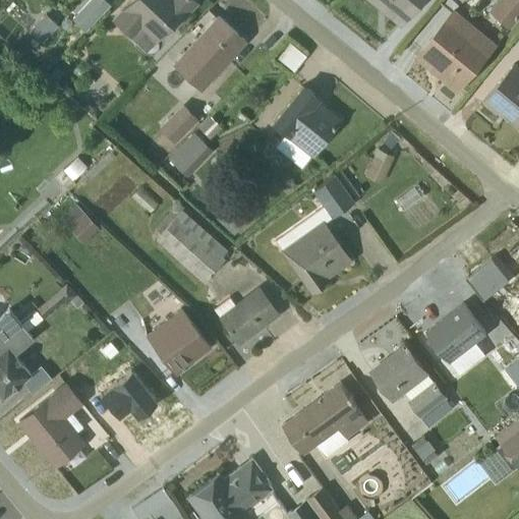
[(111,6),(104,0),(91,0),(72,19),(85,33),(111,6)]
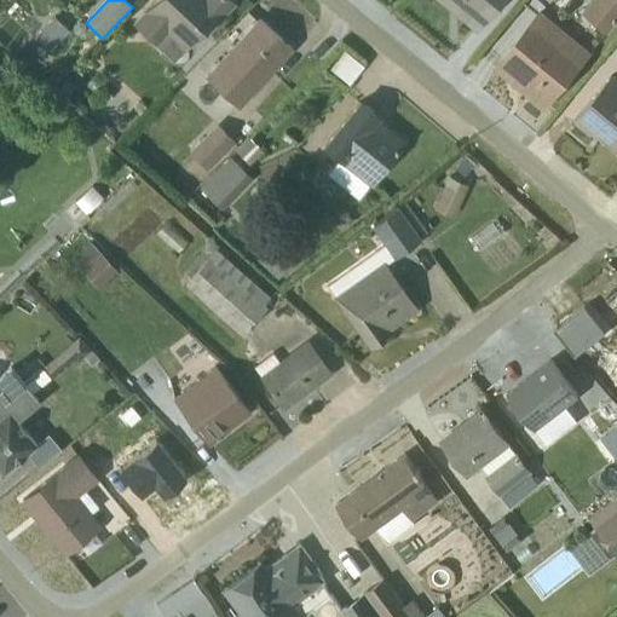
[(157,0),(134,24),(173,62),(203,30),(206,33),(234,3),(230,0),(157,0)]
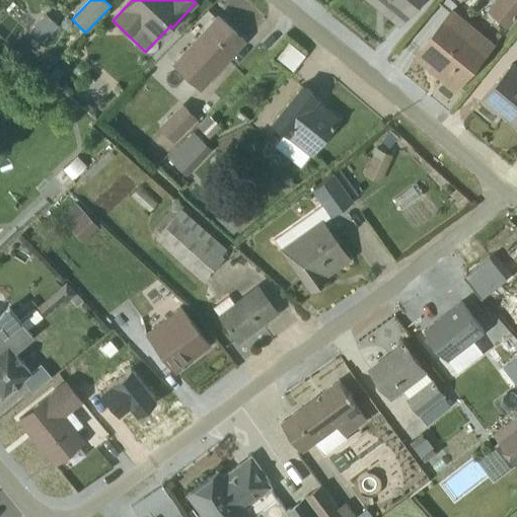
[(419,0),(369,0),(399,24),(419,0)]
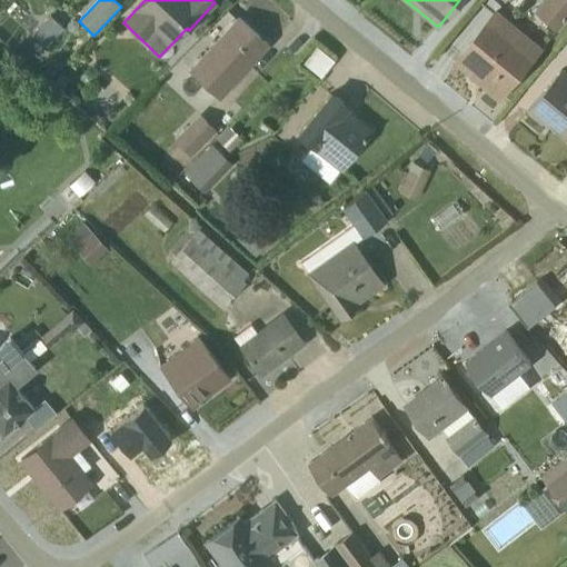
[(566,0),(546,0),(537,12),(560,32),(566,25),(566,0)]
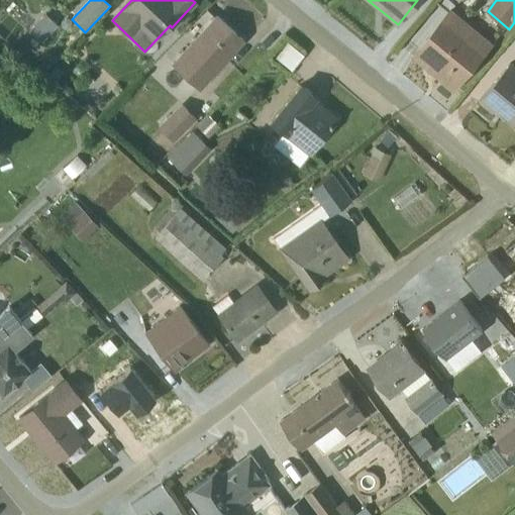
[(456,89),(495,43),(453,10),(415,56),(455,89),(456,89)]
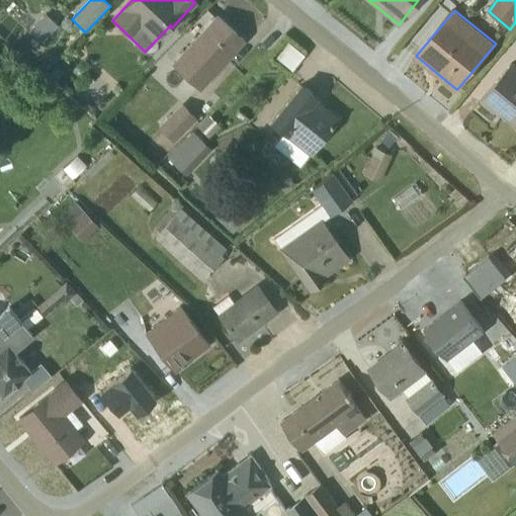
[(58,27),(46,15),(28,33),(41,45),(58,27)]
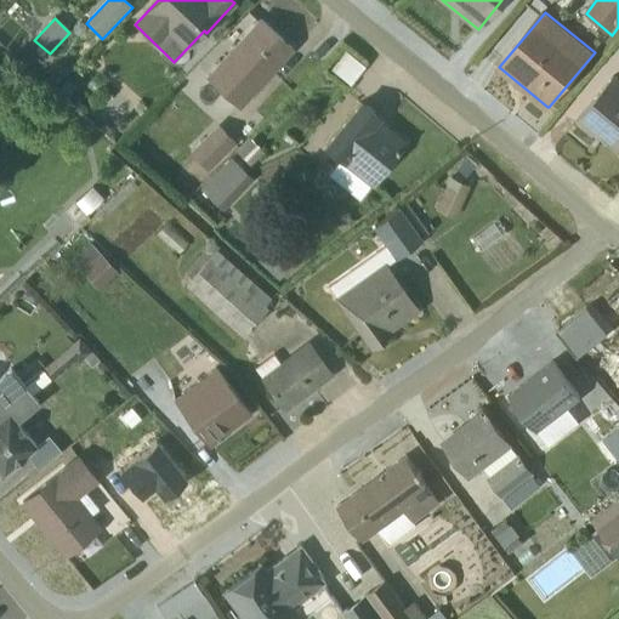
[(293,50),(261,22),(208,79),(238,108),(293,50)]
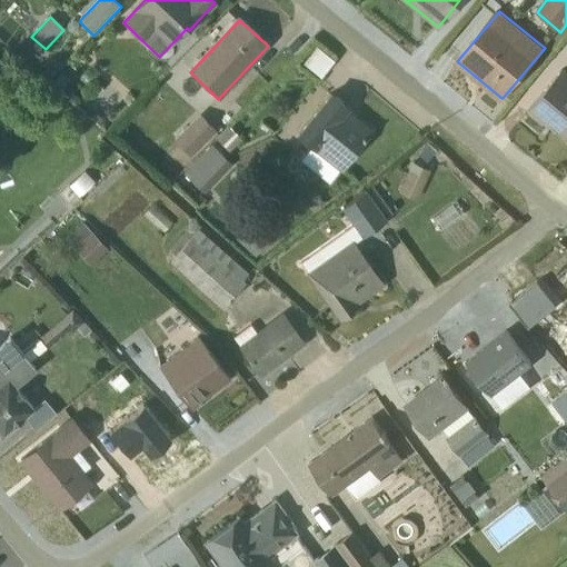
[(319,45),(305,63),(324,77),(337,58),(319,45)]
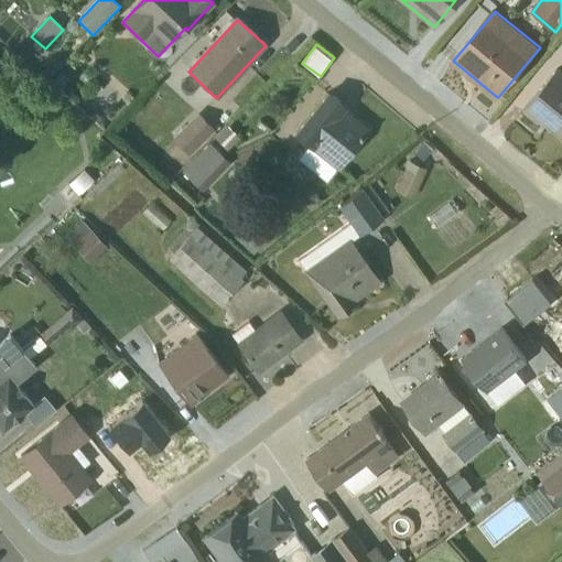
[(561,71),(559,69),(525,110),(540,123),(543,119),(561,133),(561,71)]
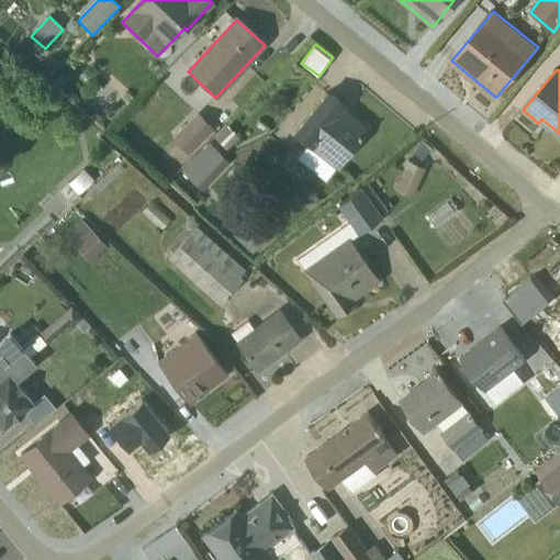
[(344,108),(328,94),(294,136),(308,147),(299,158),(325,181),(367,131),(342,110),(344,108)]
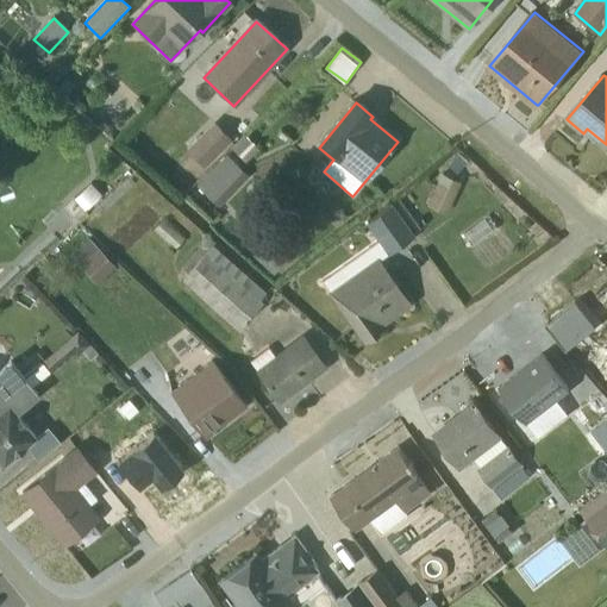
[(232,142),(213,124),(187,150),(205,168),(232,142)]
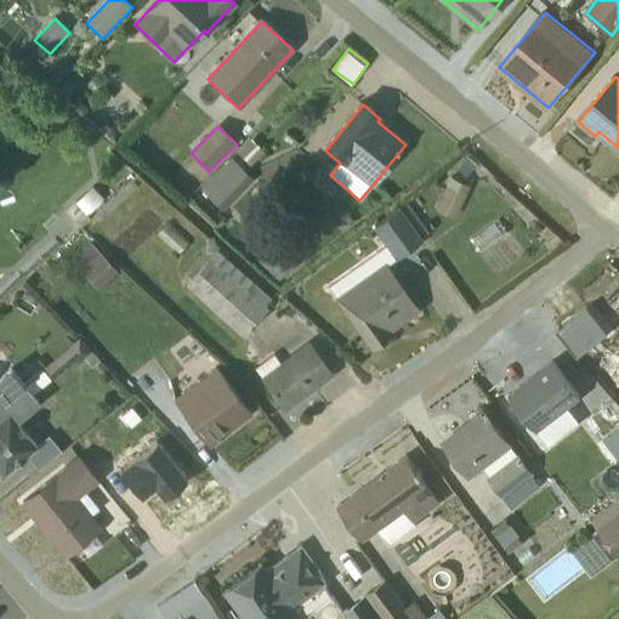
[(263,153),(249,138),(236,152),(250,166),(263,153)]
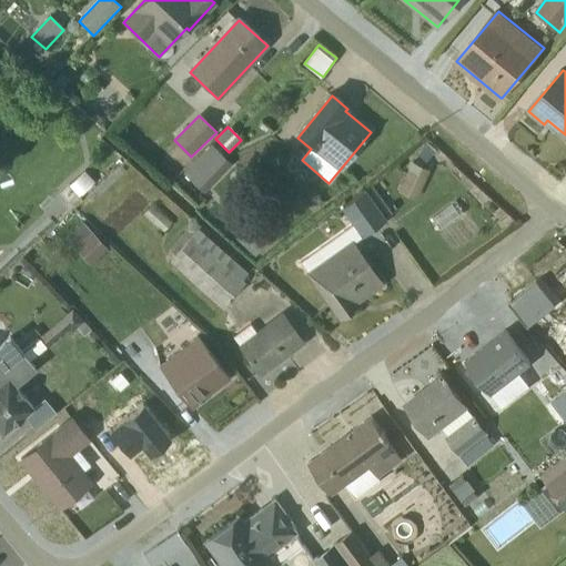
[(232,167),(212,147),(184,174),(204,195),(232,167)]
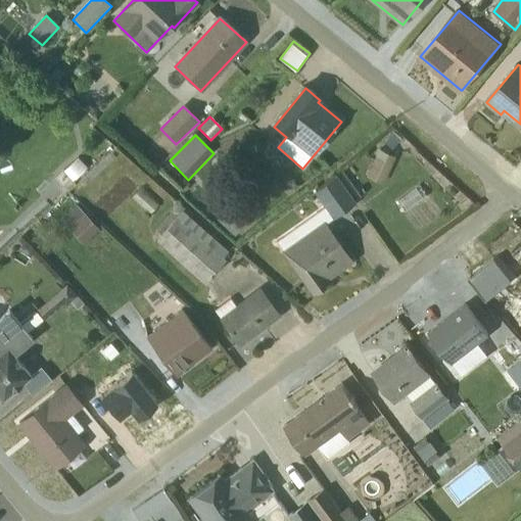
[(379,151),(367,178),(383,186),(395,158),(379,151)]
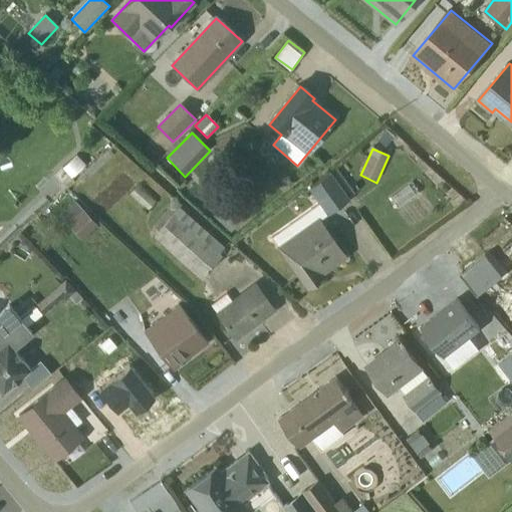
[(52,178),(61,188),(85,166),(76,156),(52,178)]
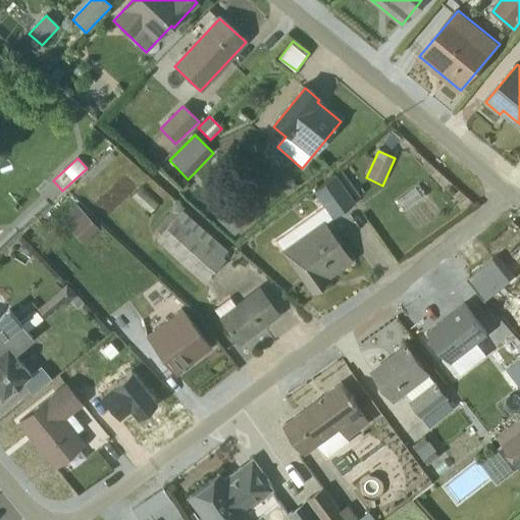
[(362,200),(342,172),(313,193),(324,208),(276,242),(312,293),(327,282),(325,279),(351,262),(324,224),(331,219),(332,220),(362,200)]
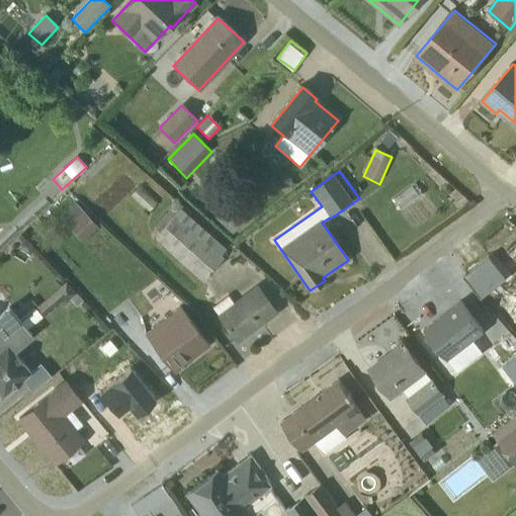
[(417,185),(394,201),(401,211),(424,195),(417,185)]
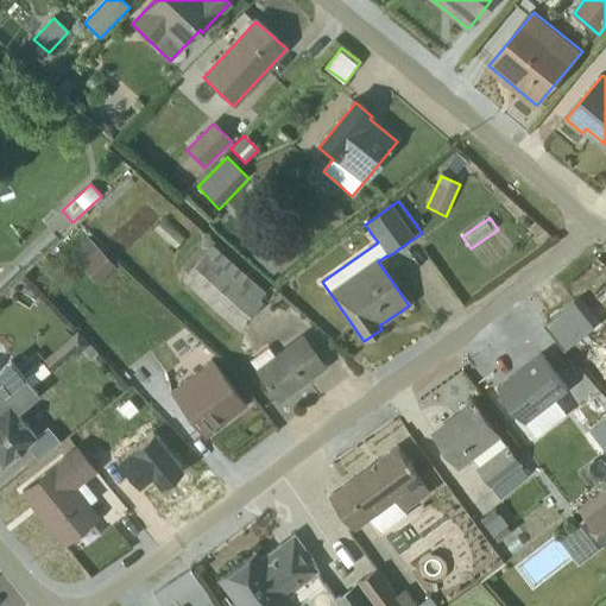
[(184,240),(163,221),(155,229),(176,250),(184,240)]
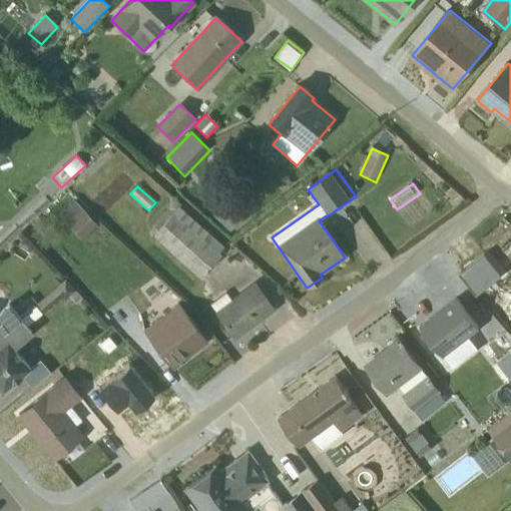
[(153,236),(201,280),(224,247),(179,207),(180,205),(175,200),(158,219),(159,220),(153,227),(158,231),(153,236)]
